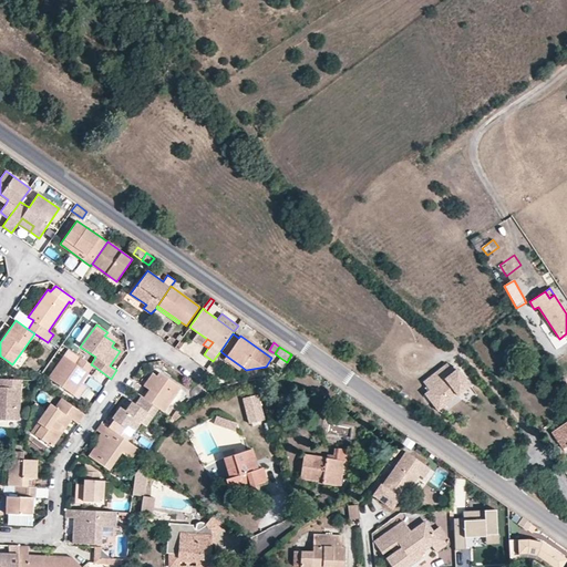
[(12,364),(19,369),(30,352),(24,348),(12,364)]
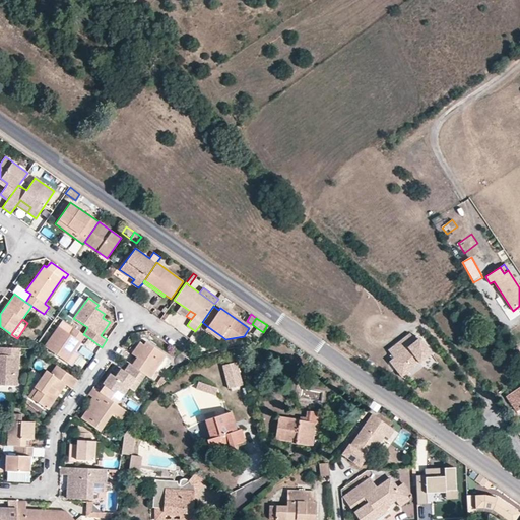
[(74,328),(70,334),(58,326),(44,346),(72,366),(80,354),(74,350),(85,335),(83,334),(74,328)]
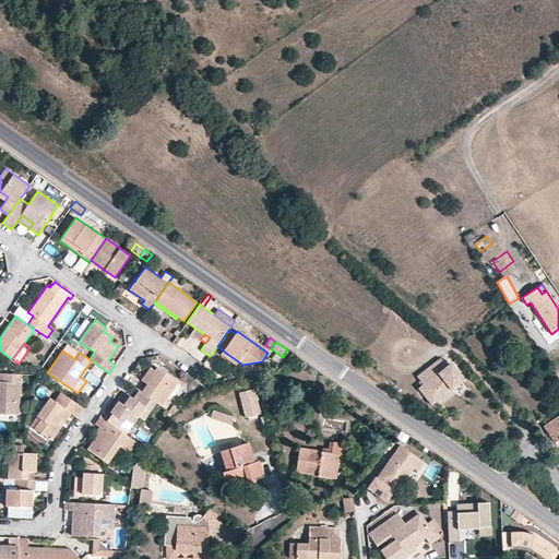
[(221,355),(236,366),(238,361),(223,351),(221,355)]
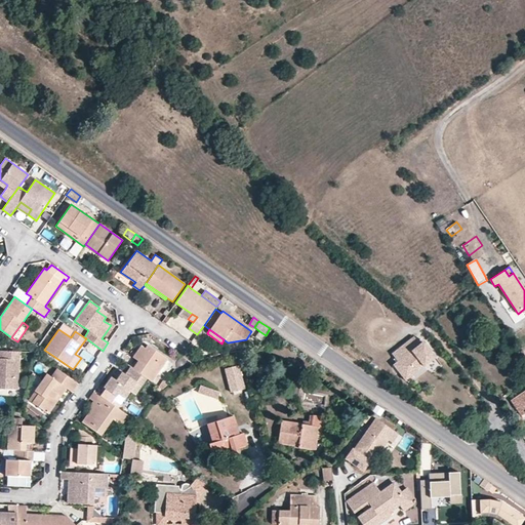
[(266,335),(259,331),(255,336),(261,340),(266,335)]
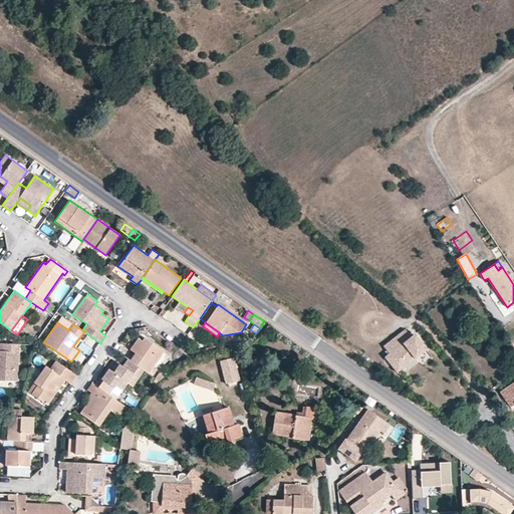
[(415,333),(411,336),(406,329),(383,346),(390,353),(384,356),(396,370),(414,356),(415,358),(427,348),(415,333)]
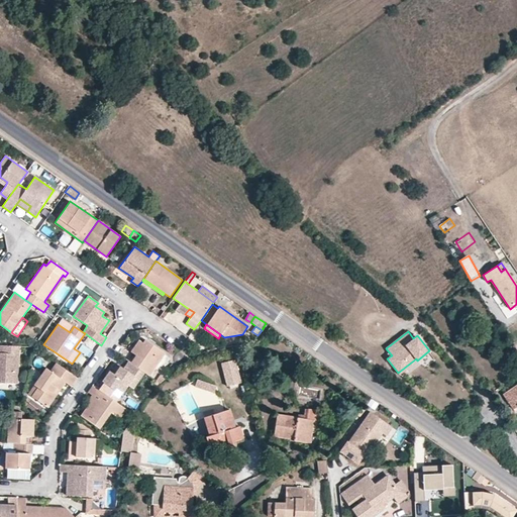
[(148,376),(165,352),(145,339),(143,342),(139,339),(131,351),(136,355),(140,358),(135,367),(144,373),(148,376)]
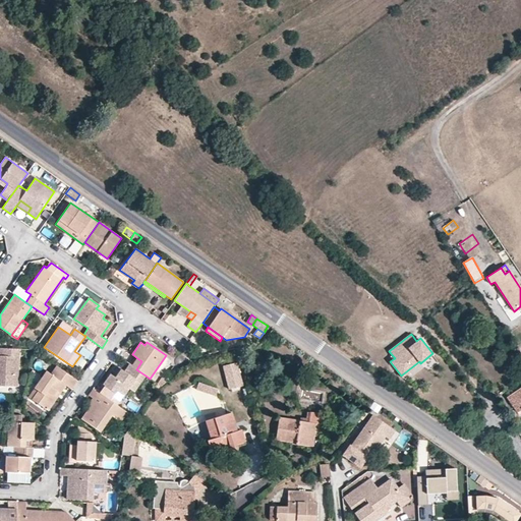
[(78,353),(90,360),(94,354),(82,347),(78,353)]
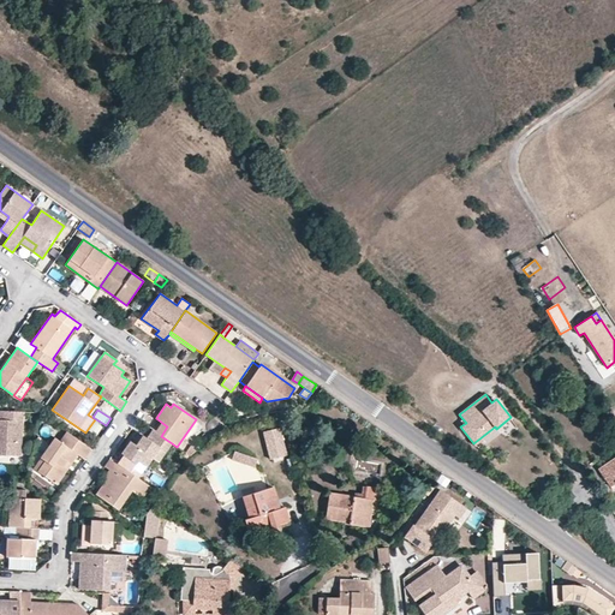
[(0,454),(21,457),(23,412),(9,411),(9,421),(0,419),(0,454)]
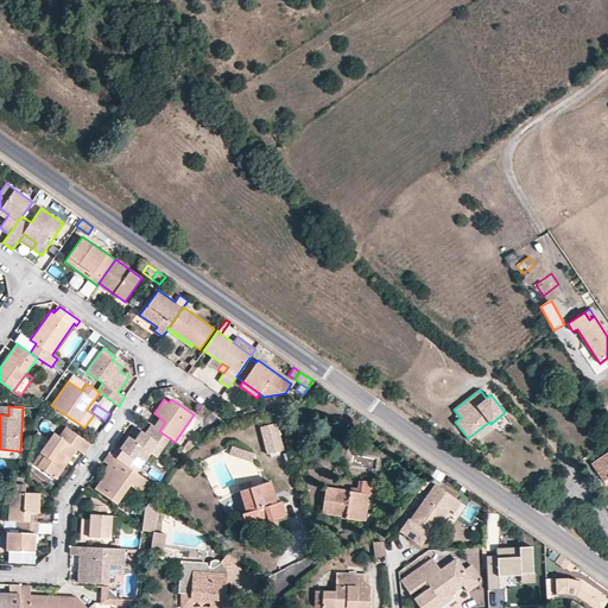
[(165,422),(160,418),(153,426),(159,431),(165,422)]
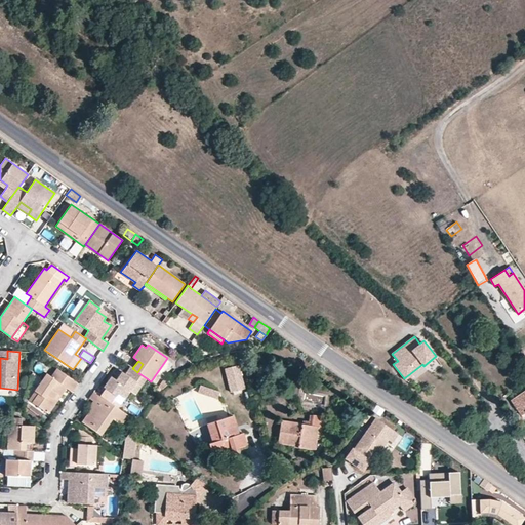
[(405,379),(423,366),(422,364),(404,378),(405,379)]
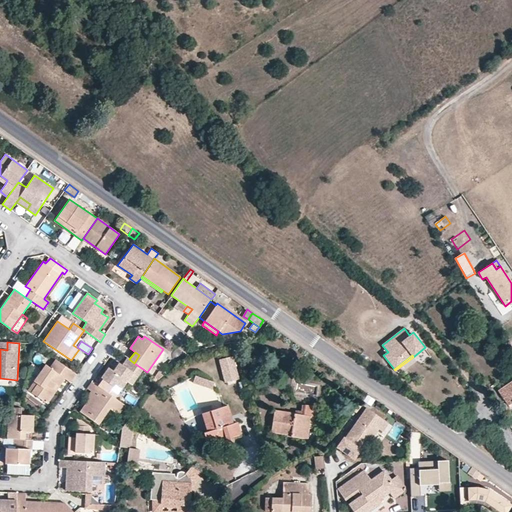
[(234,356),(219,360),(226,384),(240,380),(234,356)]
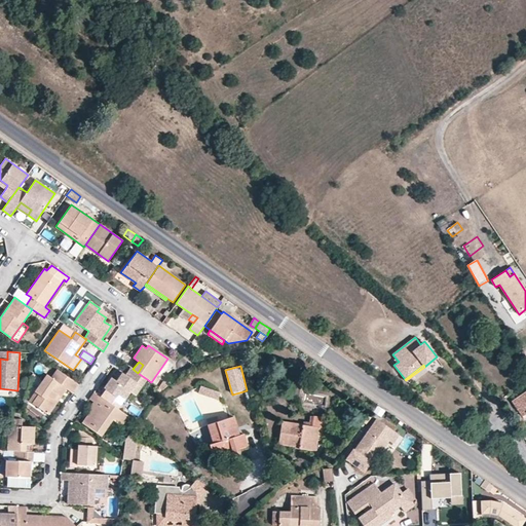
[(137,382),(142,386),(147,379),(138,373),(133,369),(130,368),(125,375),(122,372),(116,380),(114,379),(111,377),(104,387),(116,397),(115,399),(120,403),(121,404),(130,391),(137,382)]
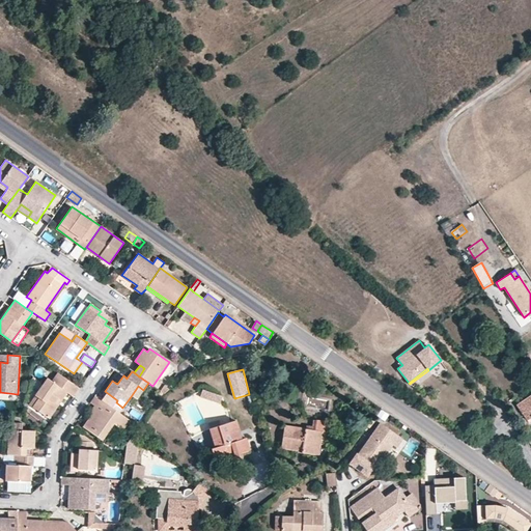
[(57,372),(52,381),(60,387),(66,379),(57,372)]
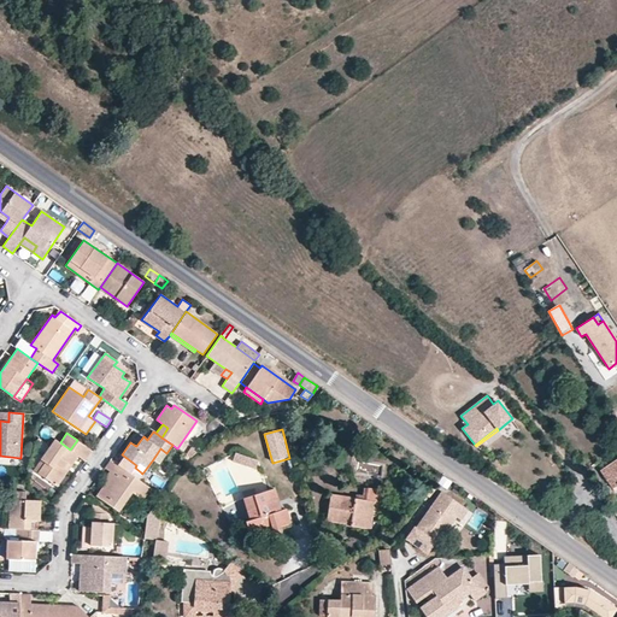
[(140,434),(134,445),(136,446),(144,436),(140,434)]
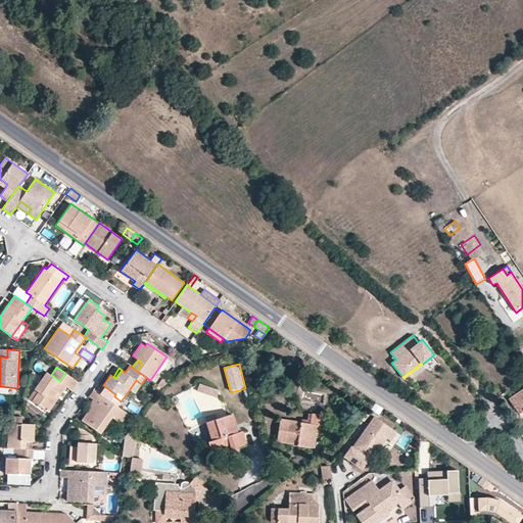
[(65,373),(59,381),(51,375),(46,372),(34,389),(38,392),(32,400),(48,412),(57,398),(54,396),(57,391),(60,394),(65,386),(72,390),(78,382),(65,373)]
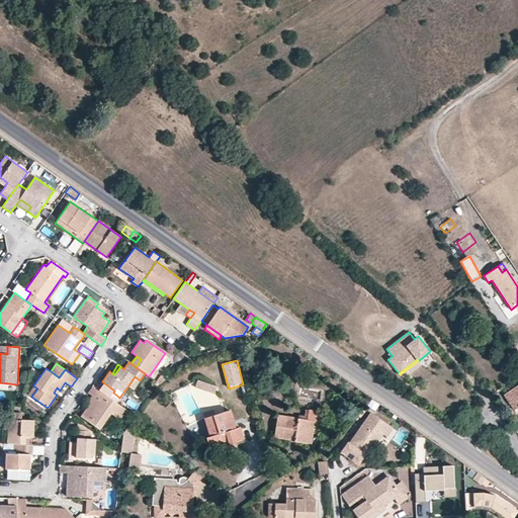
[(134,390),(140,380),(135,376),(128,385),(134,390)]
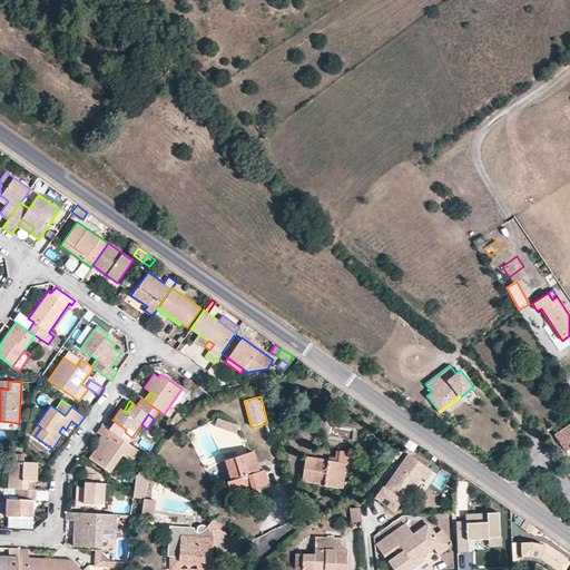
[(215,426),(236,433),(238,425),(217,418),(215,426)]
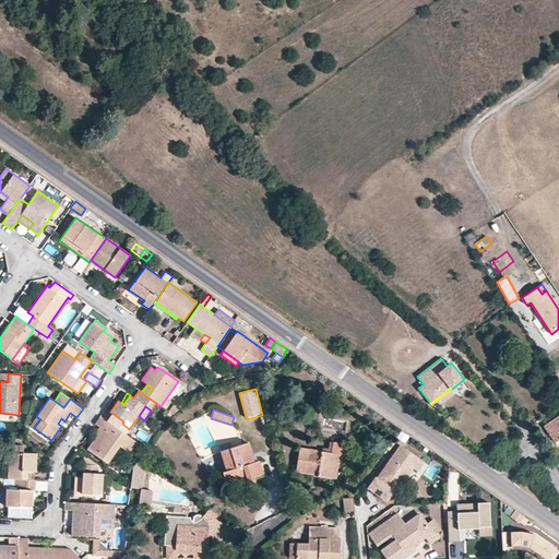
[(123,433),(128,428),(122,424),(123,421),(110,412),(105,420),(123,433)]
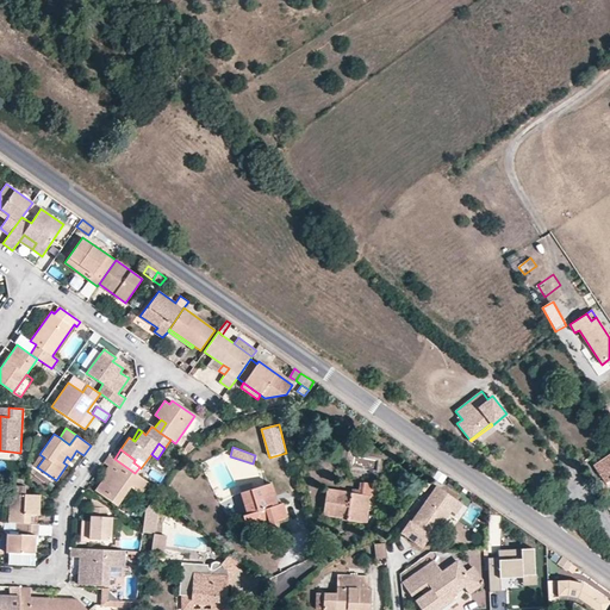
[(609,453),(598,461),(603,470),(598,473),(605,483),(609,479),(609,453)]
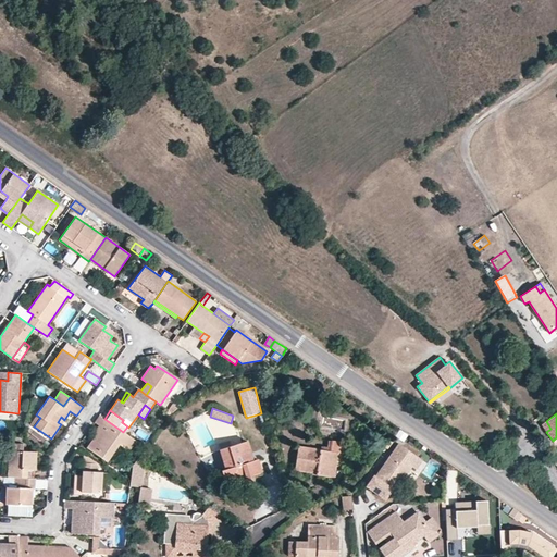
[(29,424),(34,426),(40,418),(36,415),(29,424)]
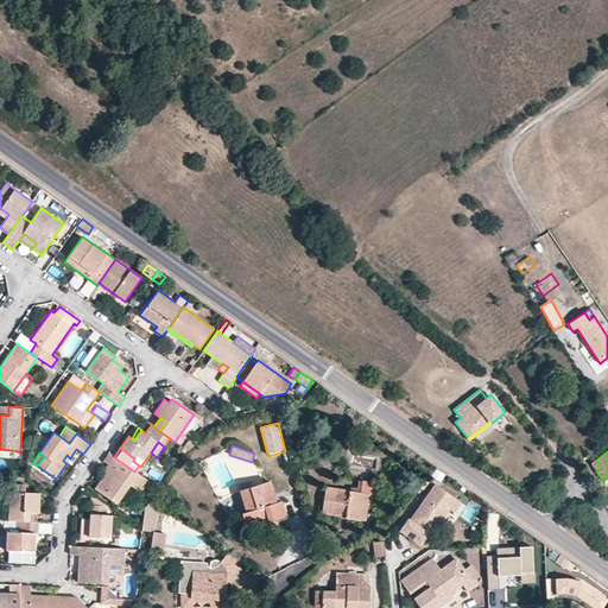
[(134,472),(114,457),(109,454),(103,461),(108,464),(111,467),(105,474),(95,489),(116,505),(131,485),(140,493),(149,481),(134,472)]
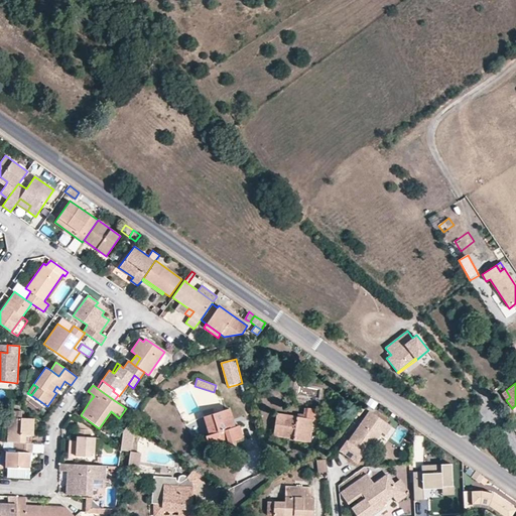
[(510,397),(506,390),(502,393),(506,400),(510,397)]
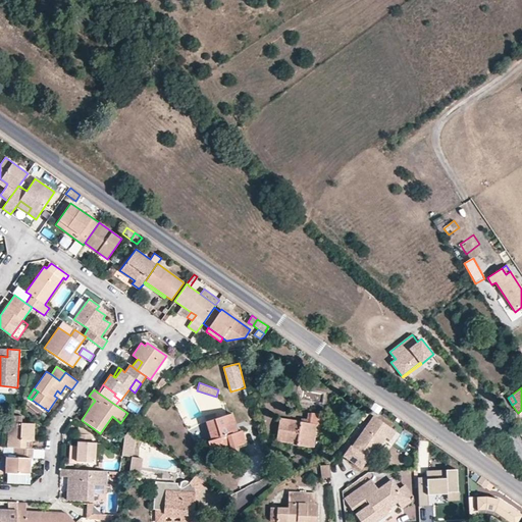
[(238,447),(237,445),(245,441),(241,430),(237,431),(230,413),(217,417),(215,412),(205,416),(212,439),(207,440),(211,453),(230,447),(231,450),(231,451),(235,451),(237,450),(238,448),(238,447)]
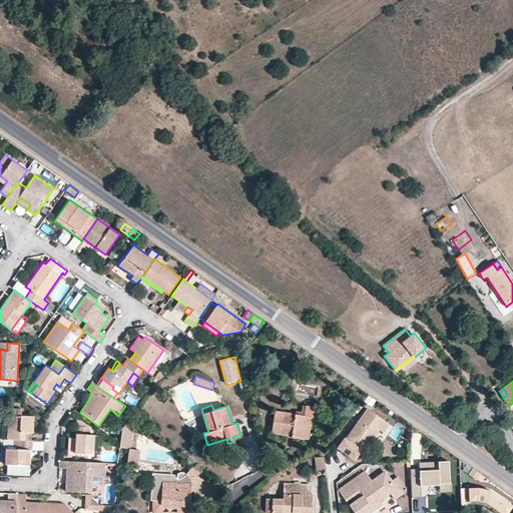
[(321,408),(305,405),(304,415),(295,414),(275,411),(272,433),(288,435),(291,436),(291,438),(308,440),(309,429),(311,417),(320,418),(321,408)]
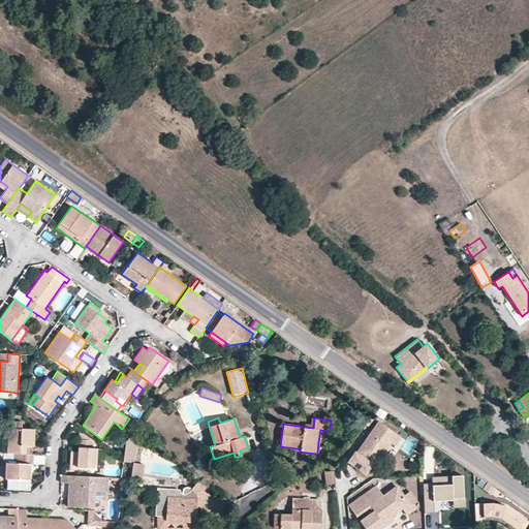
[(304,427),(313,428),(314,417),(312,417),(311,424),(305,424),(304,427)]
